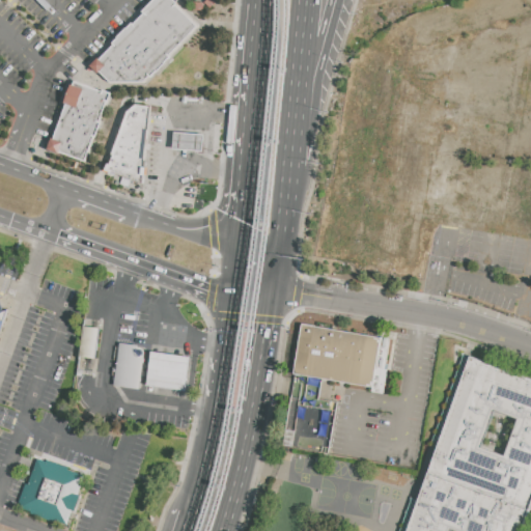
[(194,28),(165,0),(155,0),(90,67),(107,84),(141,82),(194,28)]
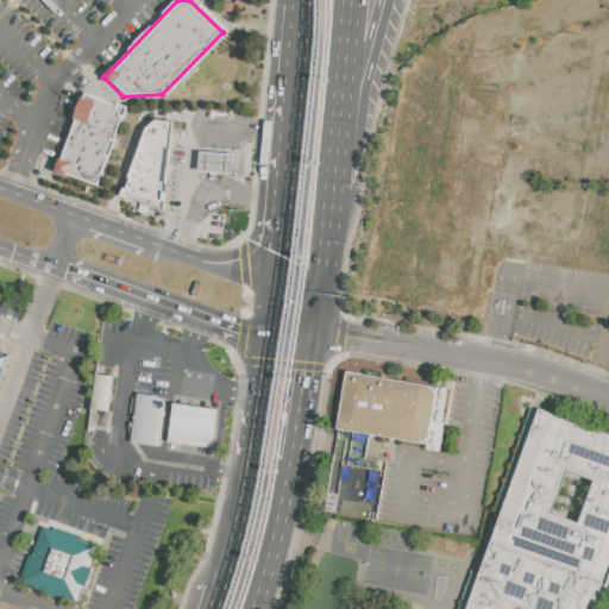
[(85,93),(56,169),(96,184),(125,107),(85,93)]
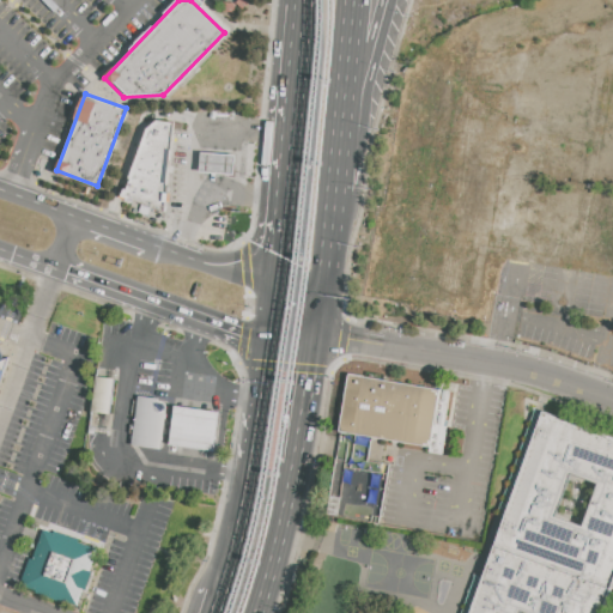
[(175,122),(163,207),(120,195),(146,128),(158,120),(175,122)]
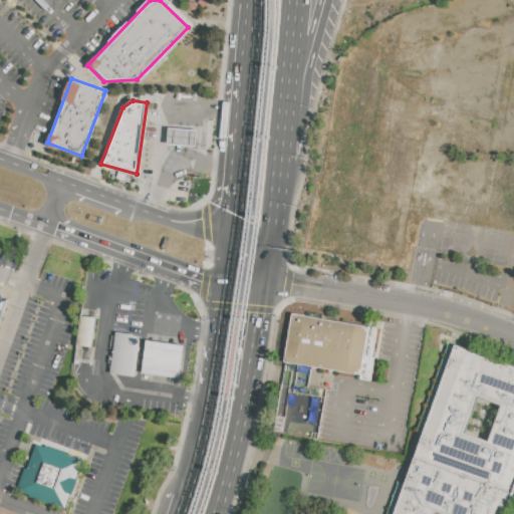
[(167,144),(196,148),(198,131),(169,126),(167,144)]
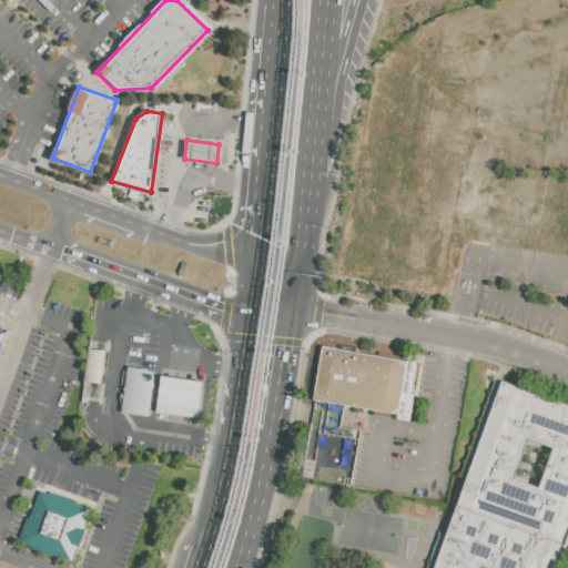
[(411,361),(403,412),(316,399),(324,347),(411,361)]
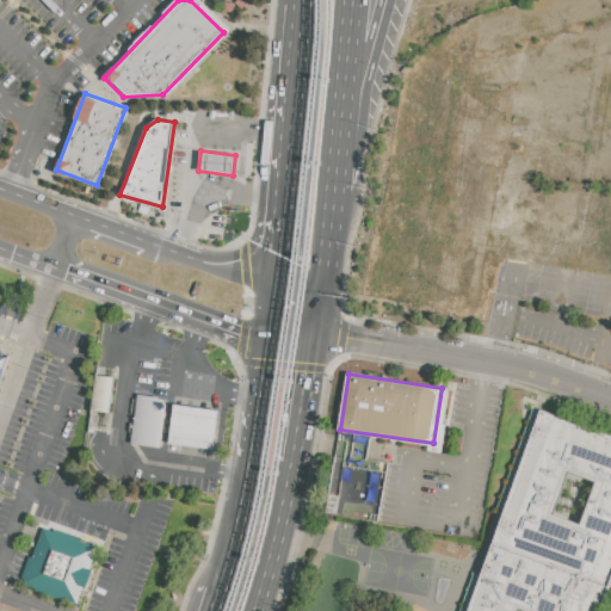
[(116,380),(112,414),(96,413),(100,377),(116,380)]
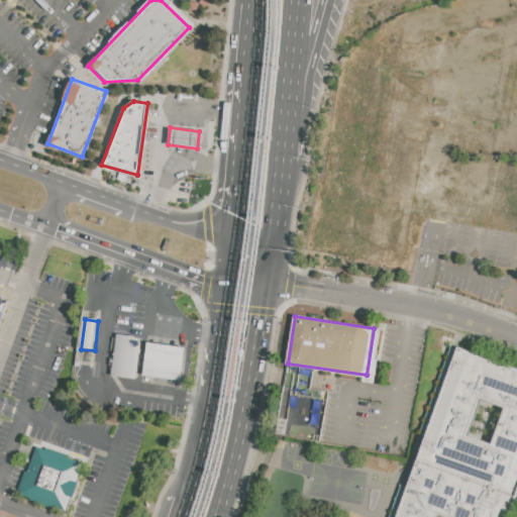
[(118,335),(142,338),(137,381),(112,378),(118,335)]
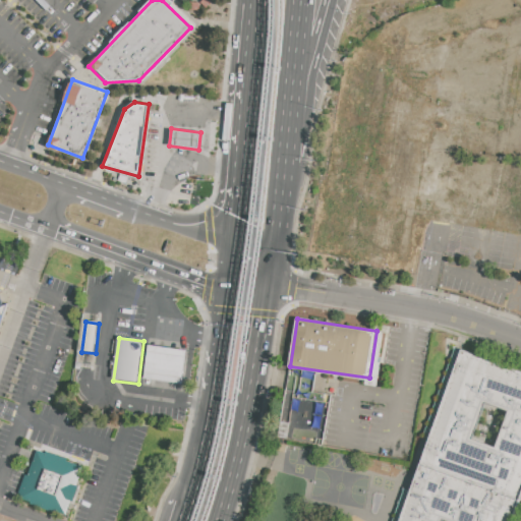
[(150,347),(187,351),(183,384),(146,380),(150,347)]
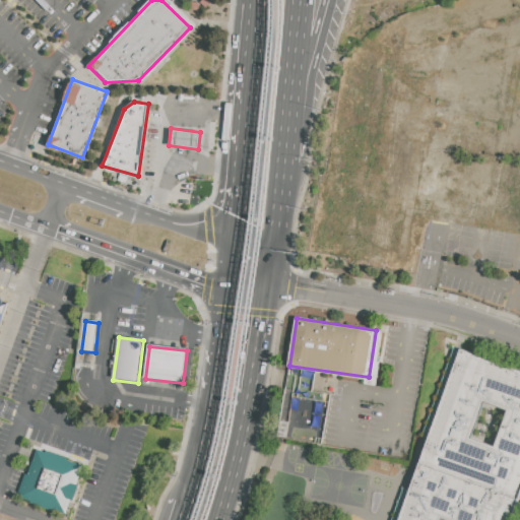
[(393,519),(456,349),(519,371),(519,496),(511,519),(393,519)]
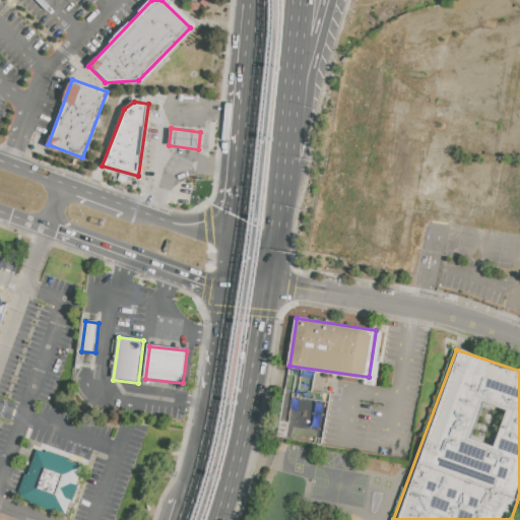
[(82,465),(65,513),(18,497),(36,448),(82,465)]
